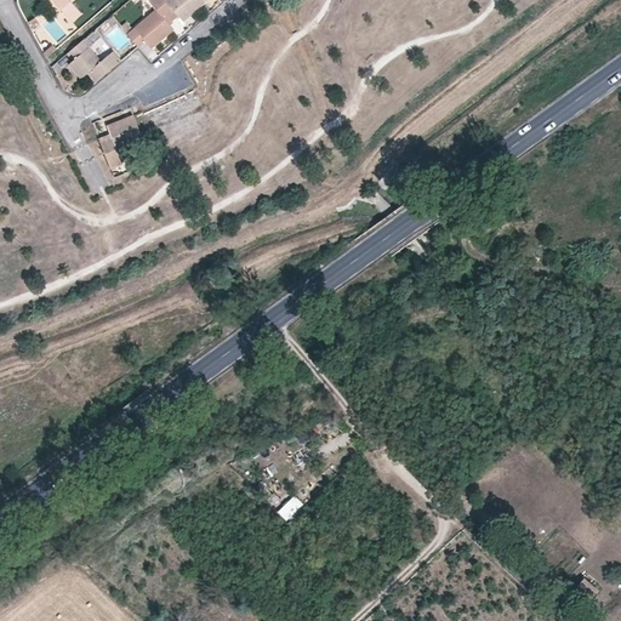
[(73,3),(75,0),(53,0),(73,22),(83,13),(73,3)]
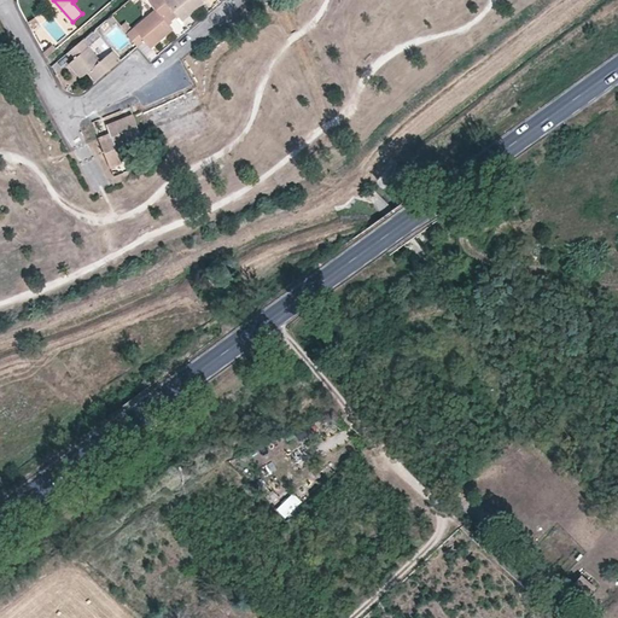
[(138,46),(139,47),(146,41),(152,48),(174,29),(169,24),(179,16),(164,0),(147,0),(156,9),(134,28),(127,34),(138,46)]
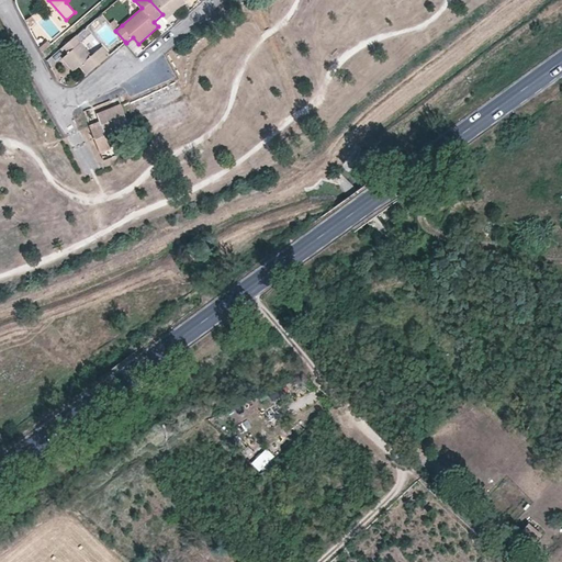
[(149,0),(163,14),(167,20),(186,3),(183,0),(182,0),(149,0)]
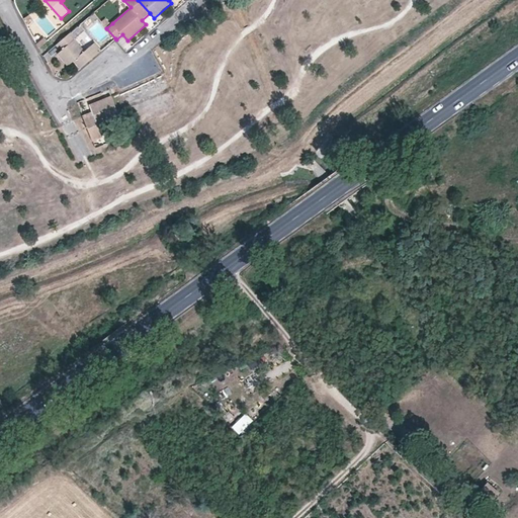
[(93,13),(106,28),(112,23),(99,8),(93,13)]
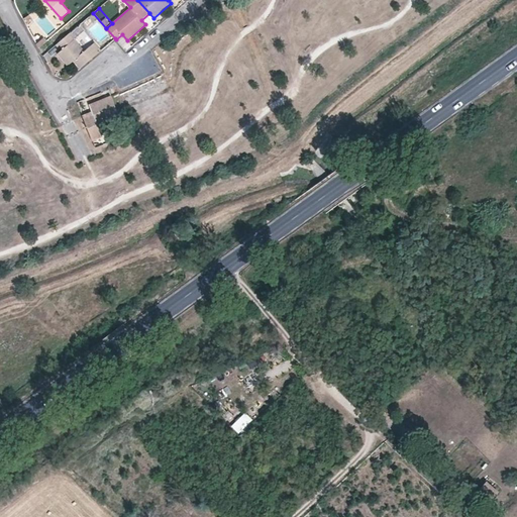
[(80,68),(102,49),(95,42),(86,50),(71,32),(70,32),(53,47),(68,65),(74,61),(80,68)]
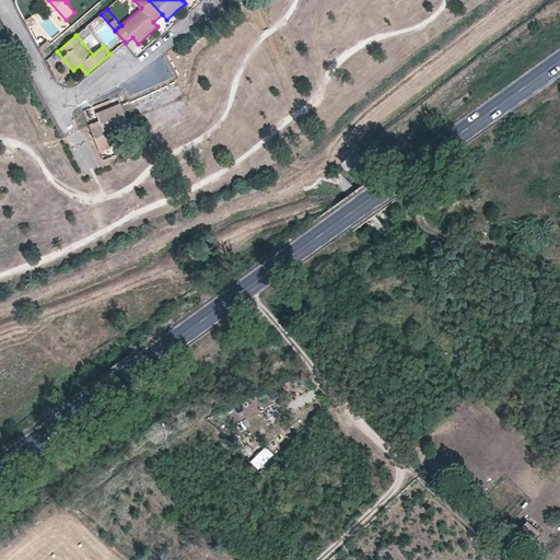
[(43,51),(51,44),(48,41),(41,47),(43,51)]
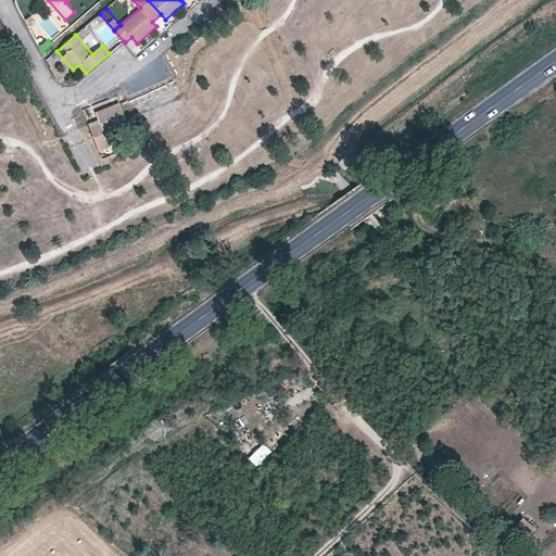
[(167,63),(160,66),(165,79),(173,77),(167,63)]
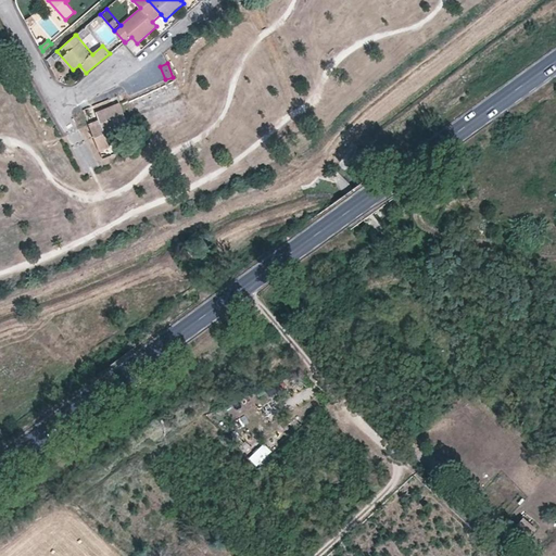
[(110,147),(105,135),(128,125),(119,102),(97,112),(99,119),(89,124),(100,151),(110,147)]
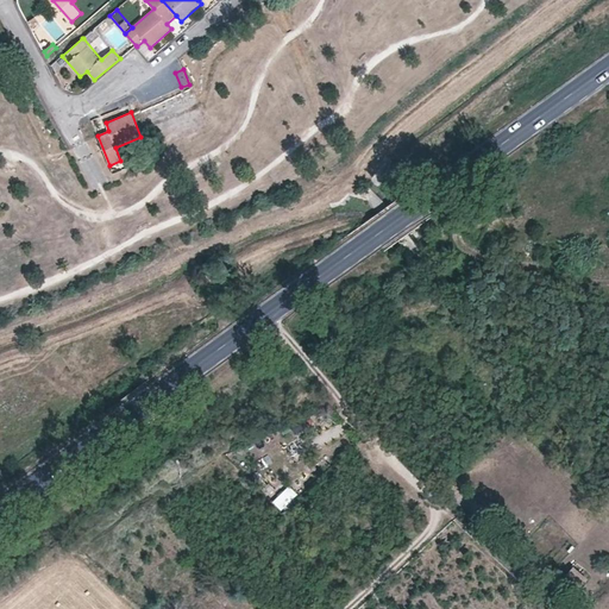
[(220,275),(214,268),(206,274),(212,282),(220,275)]
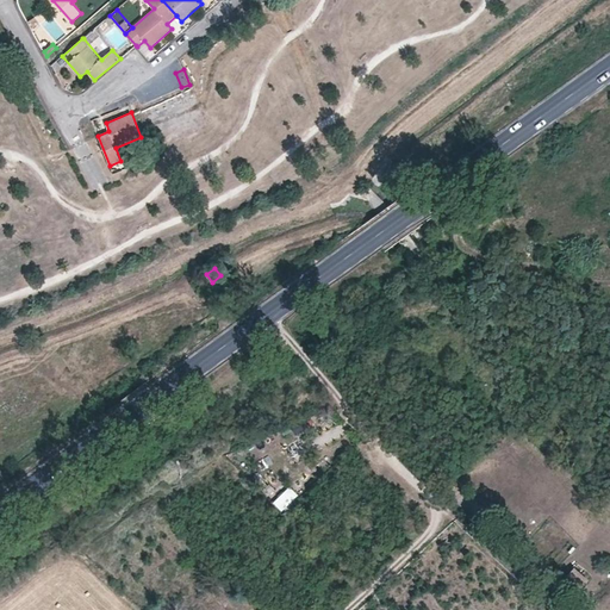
[(288,485),(272,502),(282,511),(299,493),(288,485)]
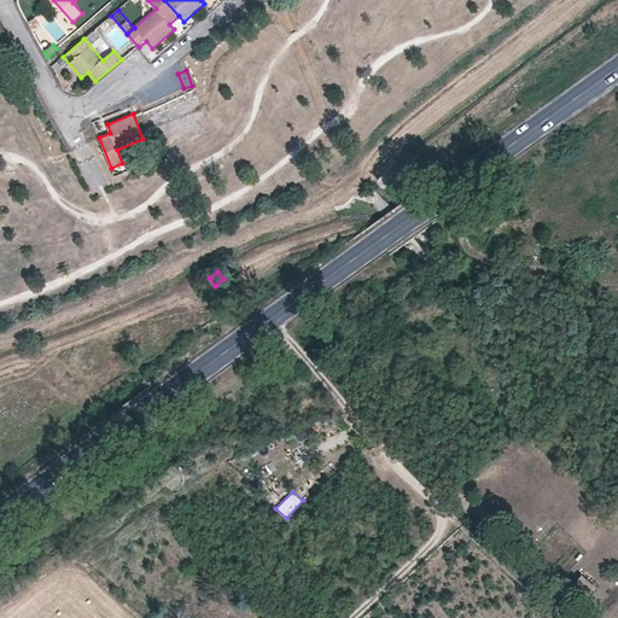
[(583,601),(592,592),(587,588),(592,582),(582,575),(570,589),(583,601)]
